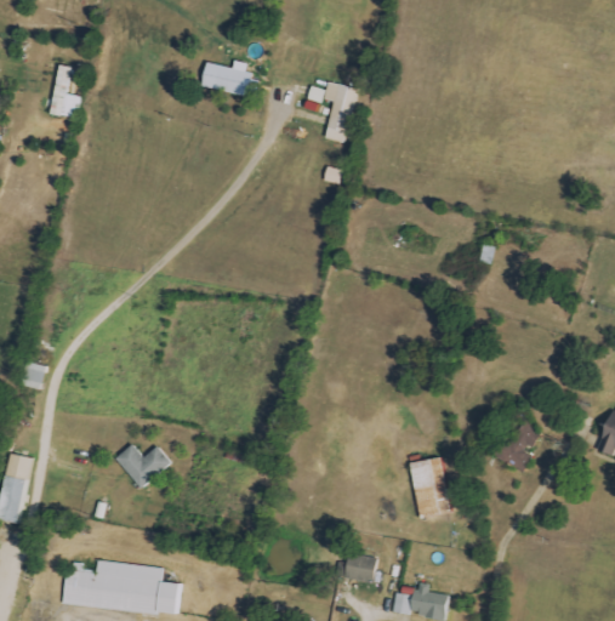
[(252,73),(208,62),(201,85),(246,97),(252,73)]
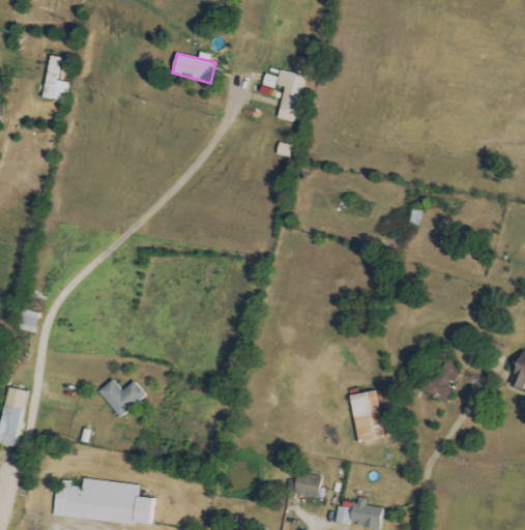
[(44,98),(64,100),(67,82),(56,80),(59,57),(49,55),(44,98)]
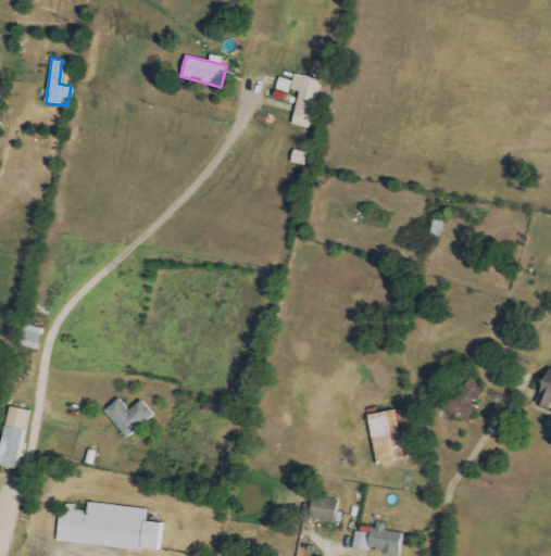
[(298,91),(291,125),(310,128),(320,78),(292,73),(289,89),(298,91)]
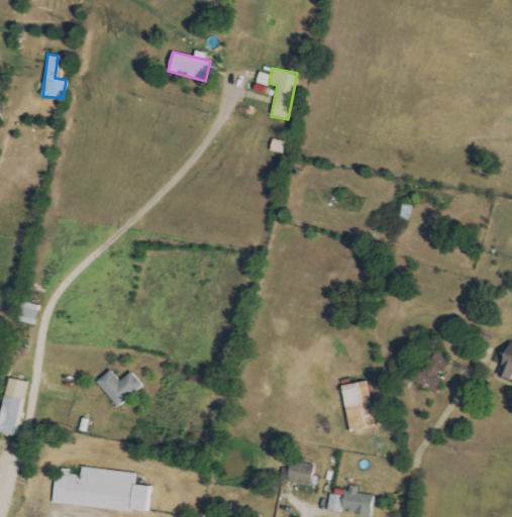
[(511,340),(510,340),(496,375),(510,380),(511,374),(511,340)]
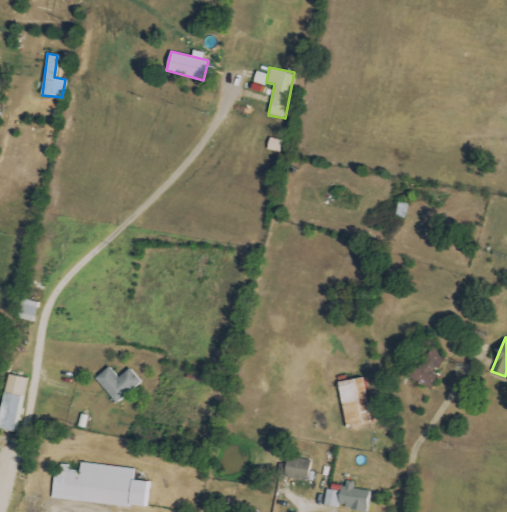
[(436,372),(445,356),(428,346),(410,378),(430,390),(439,374),(436,372)]
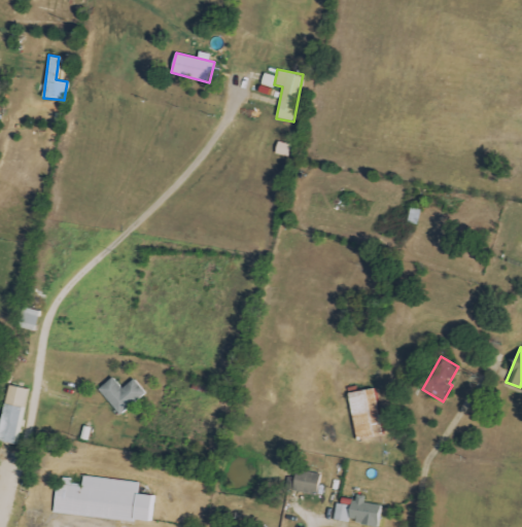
[(133,379),(122,388),(112,377),(98,389),(120,415),(145,392),(133,379)]
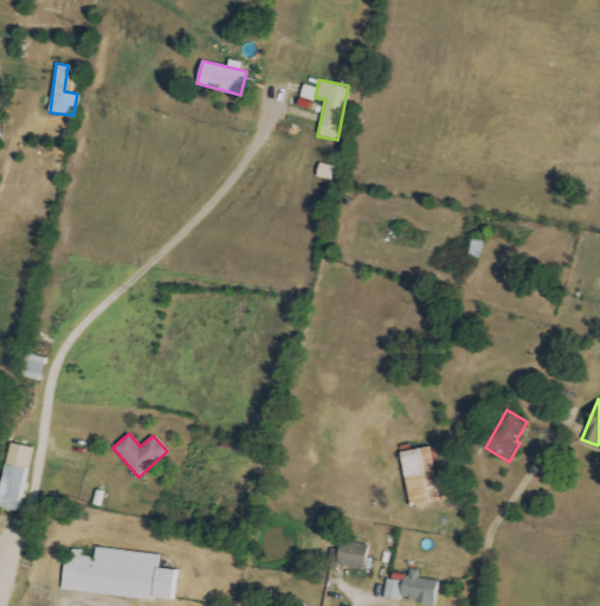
[(7,463),(28,466),(32,447),(11,444),(7,463)]
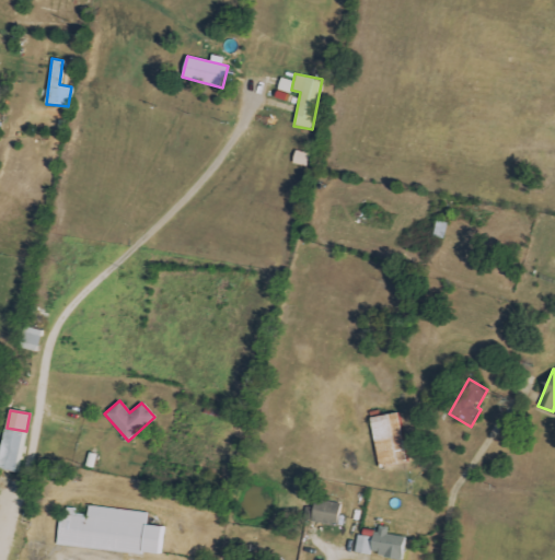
[(407,463),(397,412),(369,418),(379,468),(407,463)]
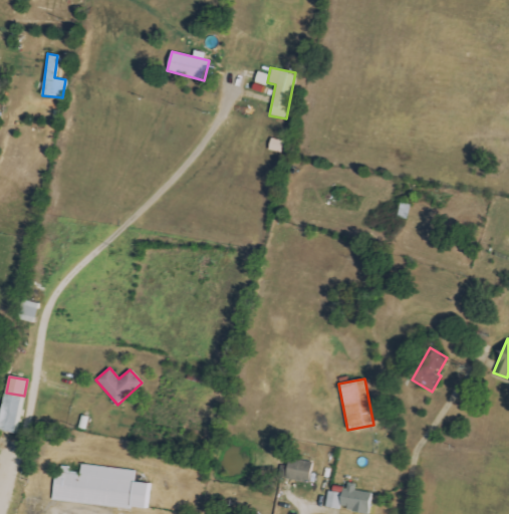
[(16,433),(23,398),(6,394),(0,421),(0,430),(16,433)]
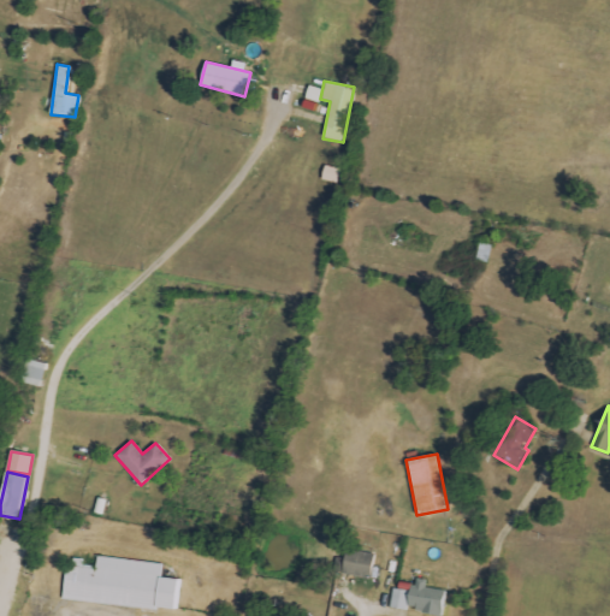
[(344,558),(335,557),(332,573),(369,576),(372,552),(345,550),(344,558)]
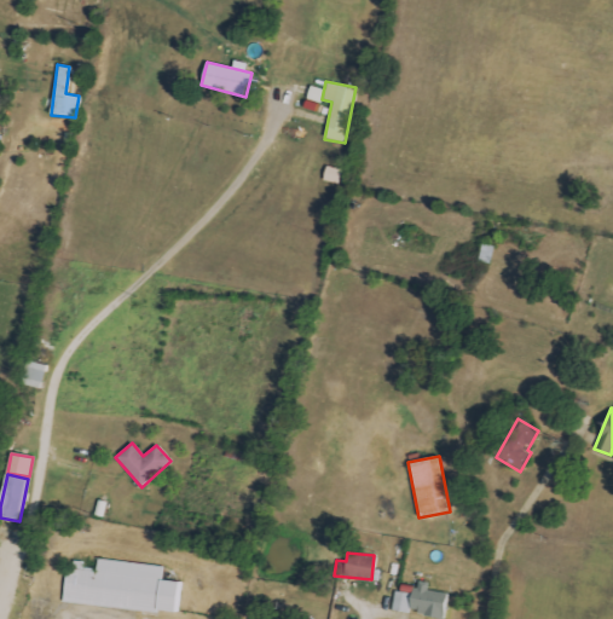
[(63,602),(177,614),(180,583),(161,580),(162,566),(97,559),(96,570),(82,568),(82,561),(68,560),(63,602)]
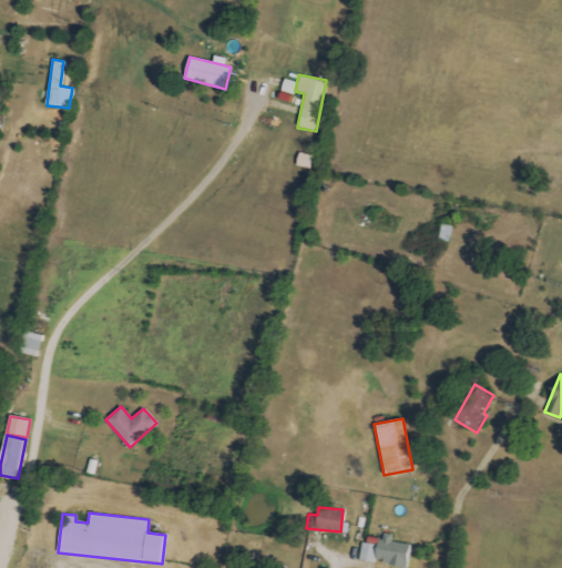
[(376,561),(407,567),(411,545),(391,541),(394,535),(381,533),(376,561)]
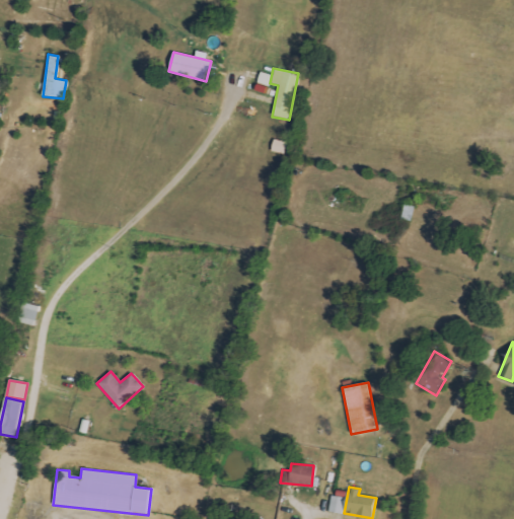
[(343,497),(328,497),(328,513),(342,514),(343,497)]
